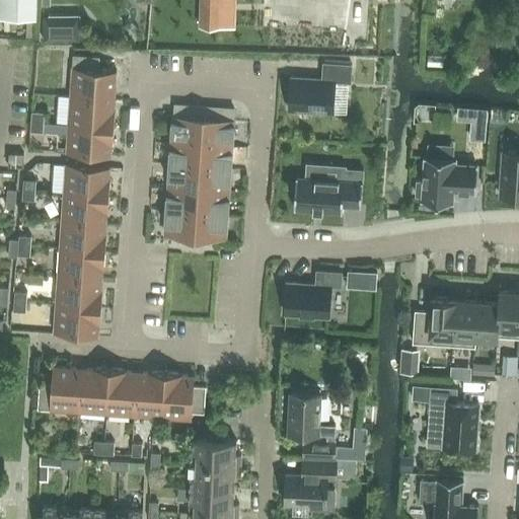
[(0,0),(0,18),(36,19),(36,0),(0,0)]
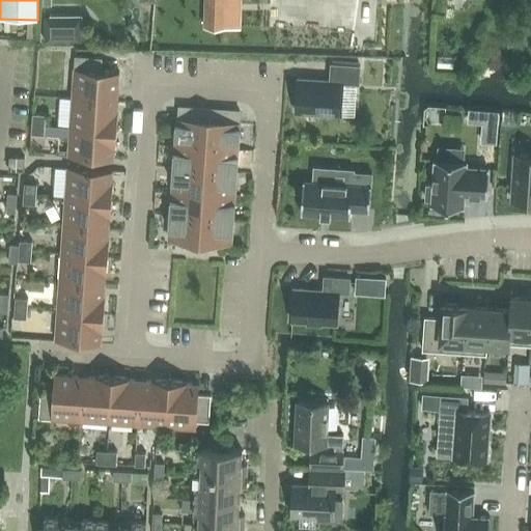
[(227,26),(227,0),(204,0),(204,25),(227,26)]
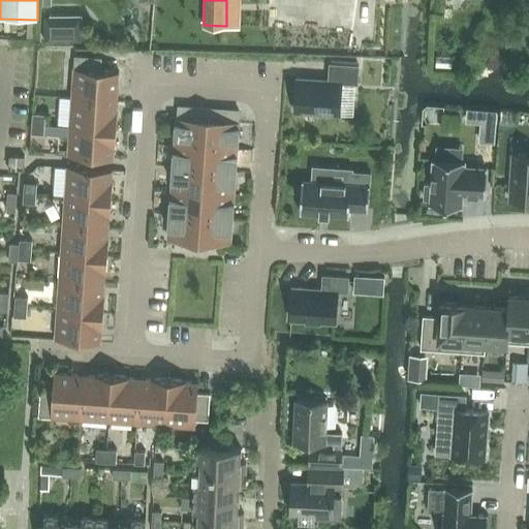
[(83,14),(44,16),(45,40),(83,40),(83,14)]
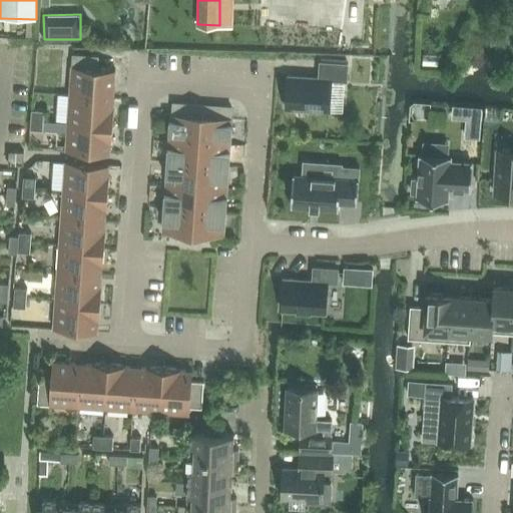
[(72,53),(70,93),(113,96),(115,68),(98,67),(99,55),(72,53)]
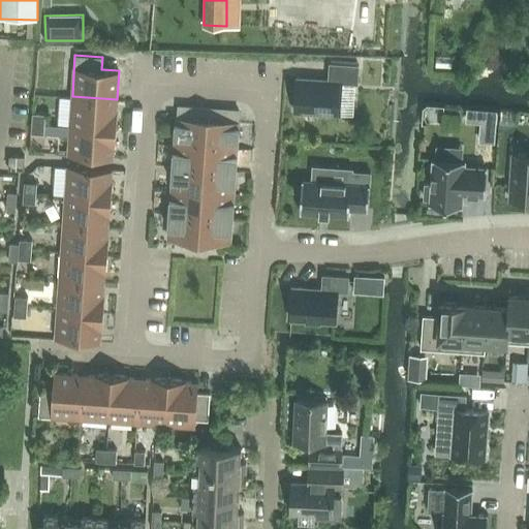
[(297,78),(294,112),(340,114),(342,82),(358,83),(359,65),(330,63),(329,80),(297,78)]
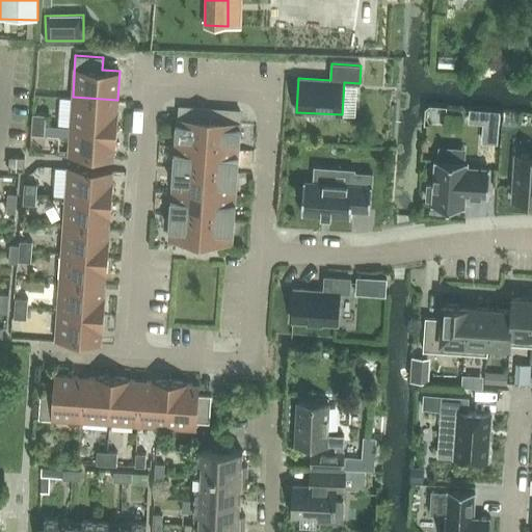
[(116,112),(117,100),(73,97),(71,126),(117,129),(118,112),(116,112)]
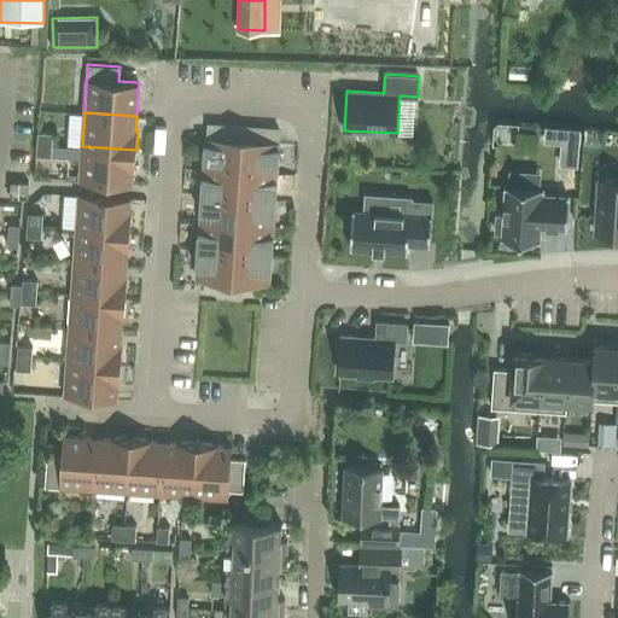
[(53,133),(39,132),(38,144),(52,145),(53,133)]
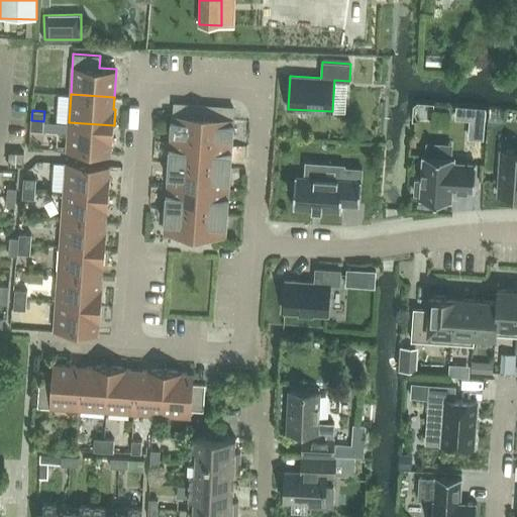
[(171,139),(201,141),(203,117),(197,117),(190,117),(184,116),(174,115),(173,115),(171,139)]
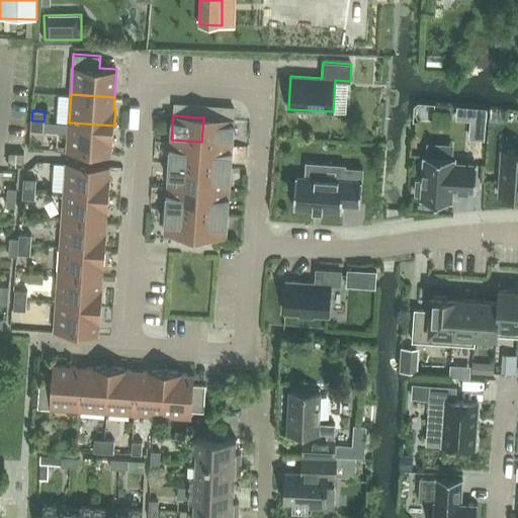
[(203,117),(201,142),(232,144),(234,120),(233,119),(222,119),(216,118),(209,118),(203,117)]
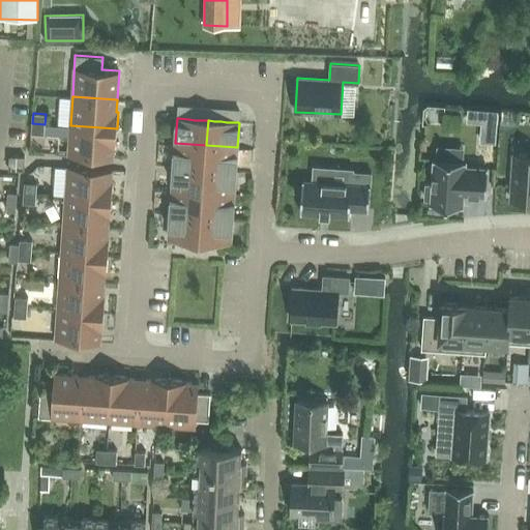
[(45,134),(45,124),(32,123),(31,134),(45,134)]
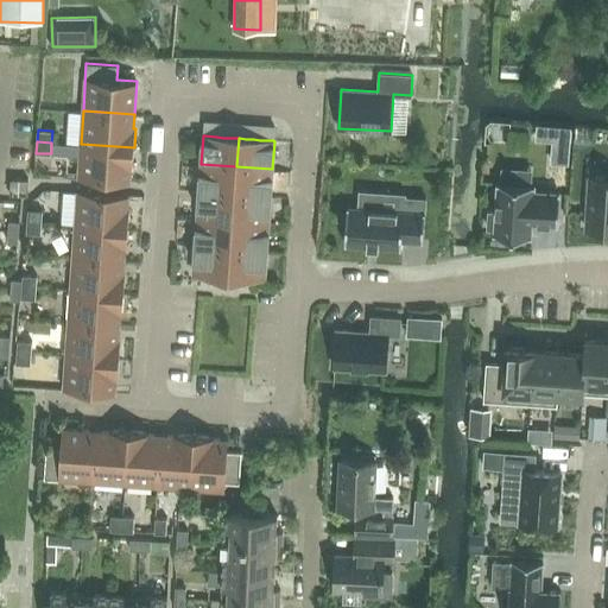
[(133,168),(134,147),(81,144),(78,178),(130,182),(131,168),(133,168)]
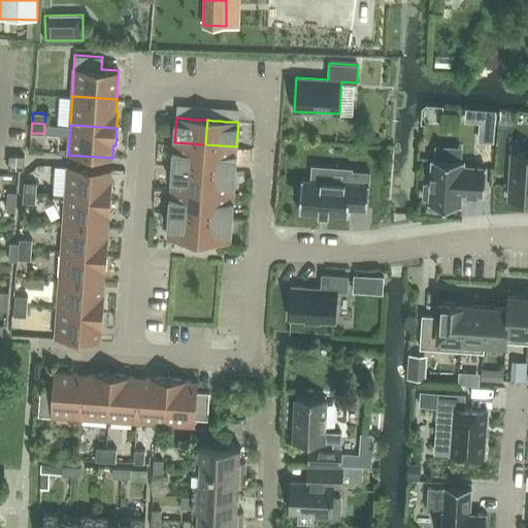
[(173,166),(204,168),(205,144),(174,142),(173,166)]
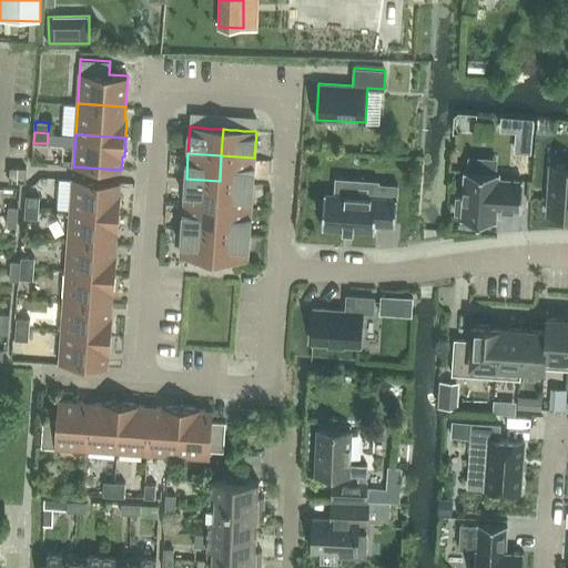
[(221,155),(220,181),(253,183),(254,158),(221,155)]
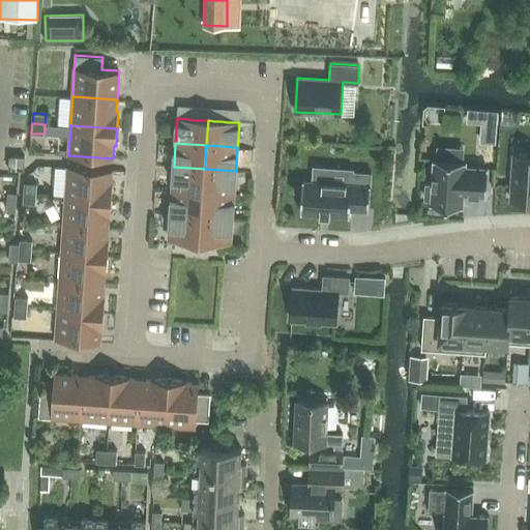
[(529,154),(513,154),(510,200),(529,200),(529,154)]
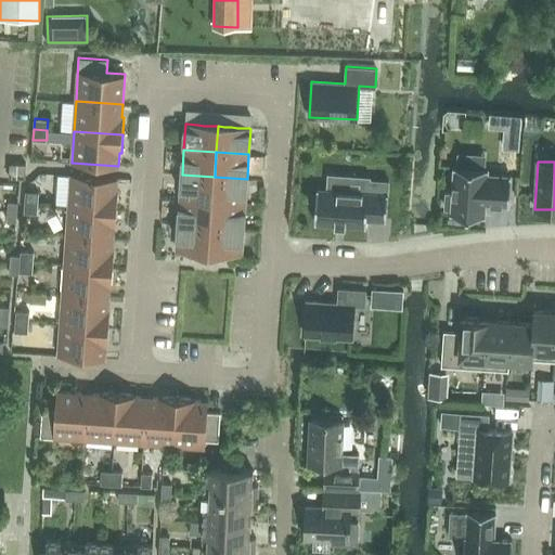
[(25,178),(26,163),(10,163),(9,177),(25,178)]
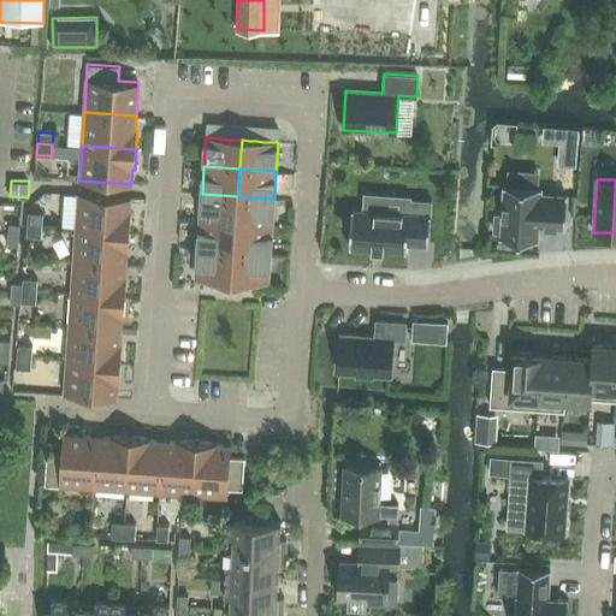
[(542,187),(504,184),(503,214),(496,213),(495,231),(502,231),(501,237),(538,240),(538,225),(564,226),(567,195),(540,193),(542,187)]
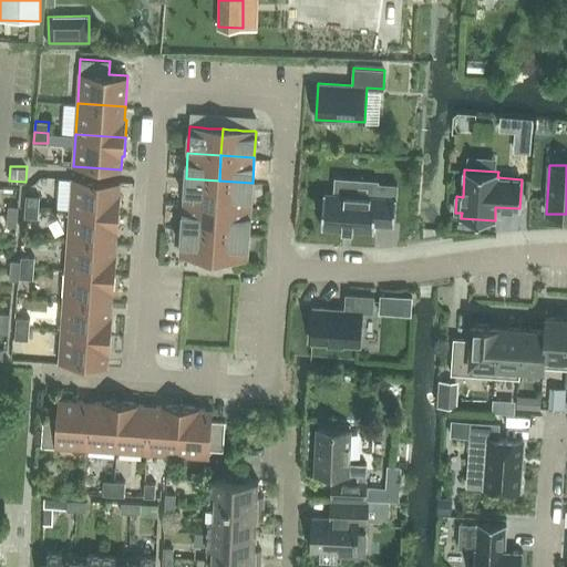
[(120,181),(72,177),(70,209),(120,213),(121,194),(120,194),(120,181)]
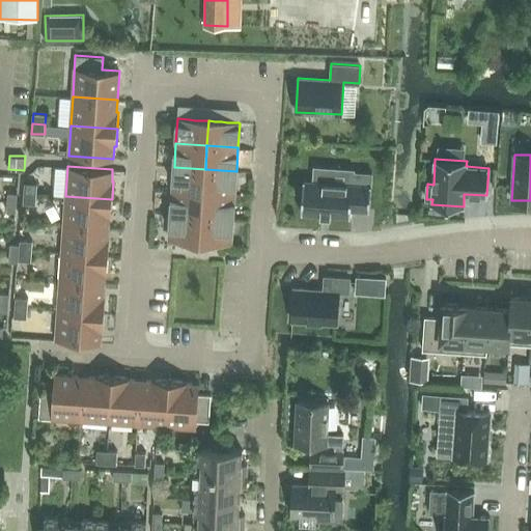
[(174,167),(172,190),(203,192),(205,169),(174,167)]
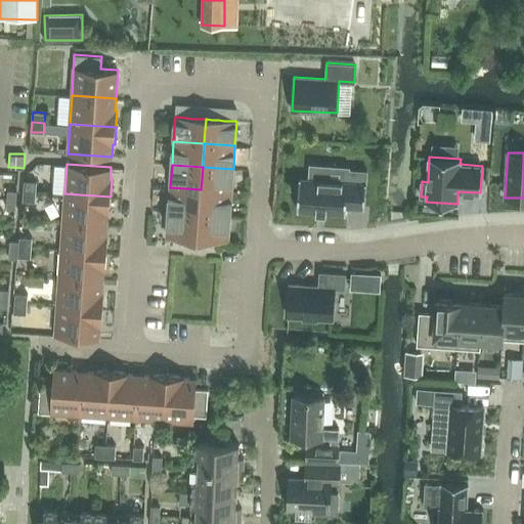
[(233,169),(203,167),(201,189),(231,191),(233,169)]
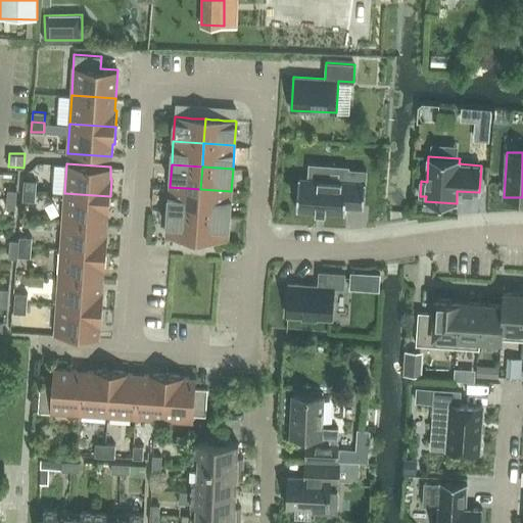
[(364,207),(367,171),(347,169),(346,181),(307,178),(298,177),(296,209),(345,214),(345,206),(364,207)]
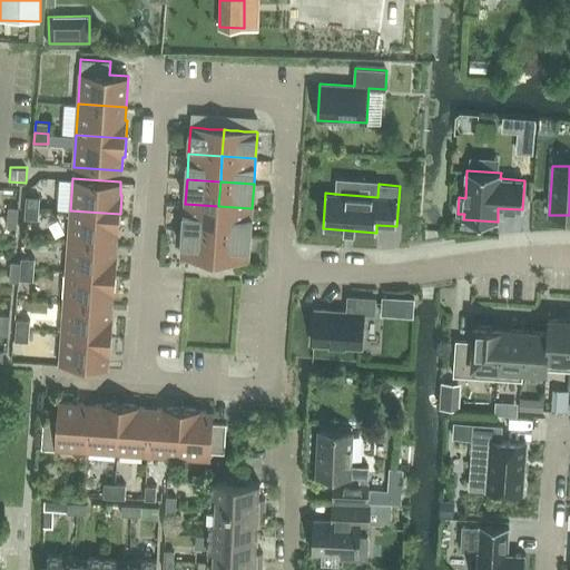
[(40,197),(26,196),(26,207),(39,208),(40,197)]
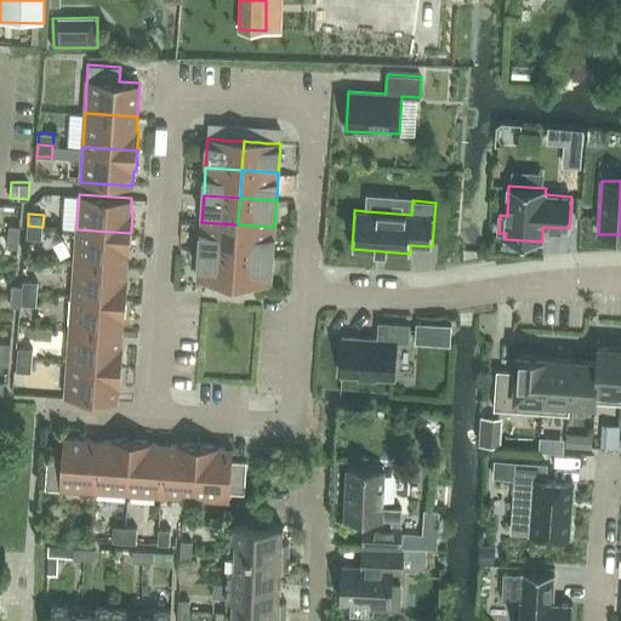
[(237,250),(238,224),(201,222),(200,248),(237,250)]
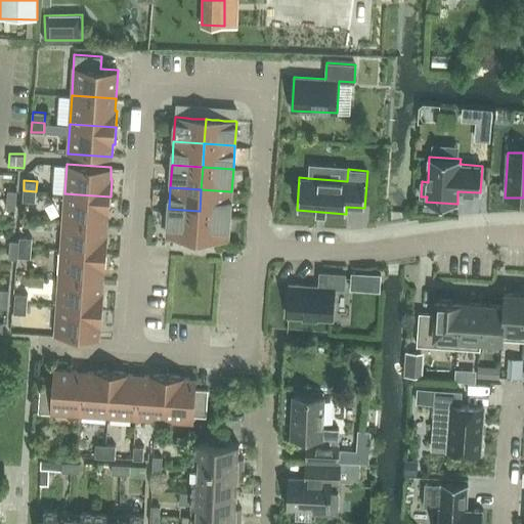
[(230,213),(231,191),(201,189),(200,211),(230,213)]
